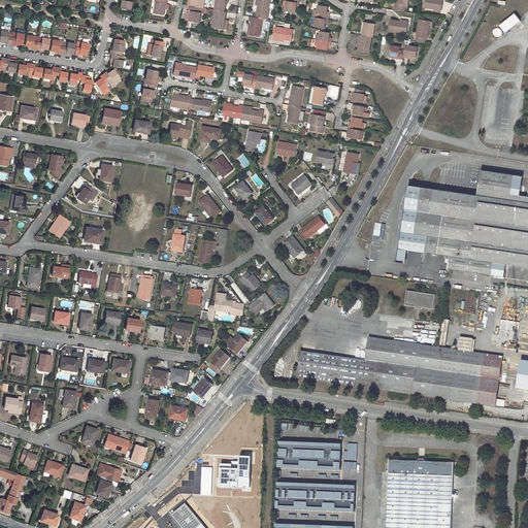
[(119,0),(119,1),(121,1),(121,4),(120,9),(130,10),(131,0),(119,0)]
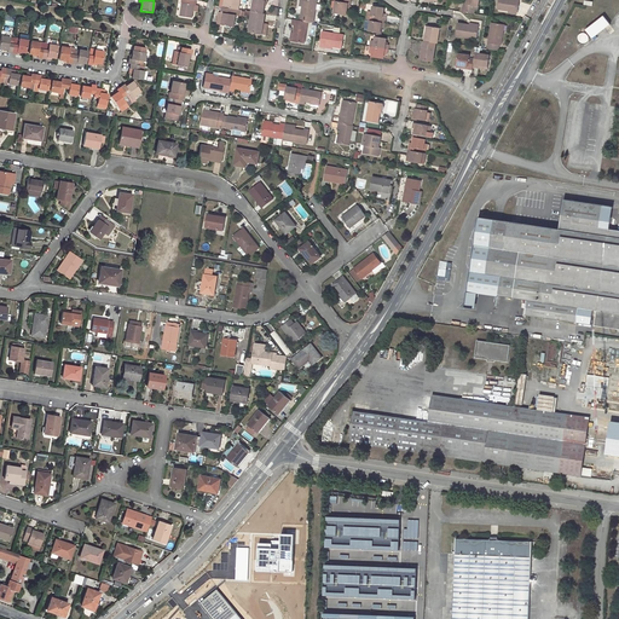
[(197,0),(194,0),(183,0),(180,16),(192,18),(194,11),(195,5),(196,5),(197,0)]
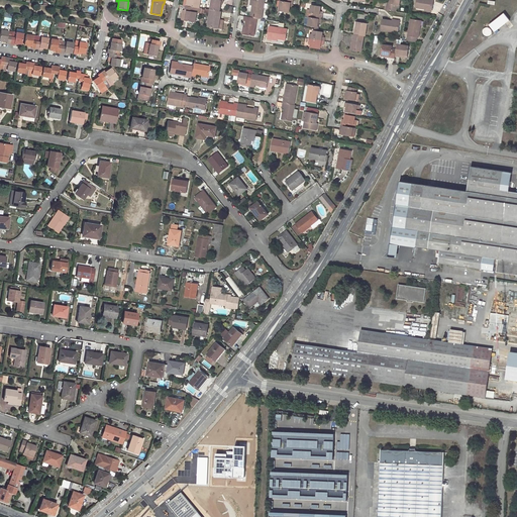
[(201,0),(190,0),(191,1),(190,0),(188,6),(200,8),(201,0)]
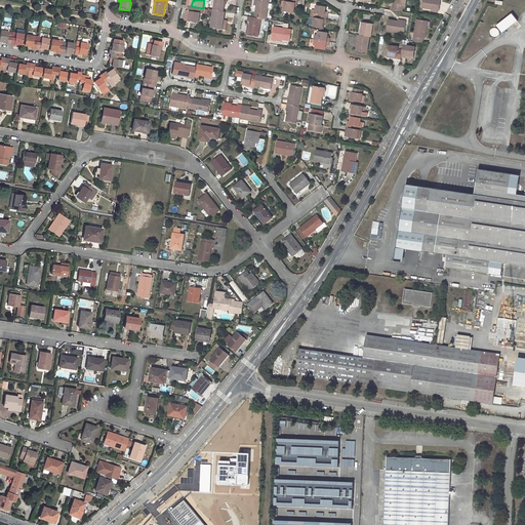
[(225,12),(226,4),(226,1),(227,1),(227,0),(215,0),(214,10),(215,10),(225,12)]
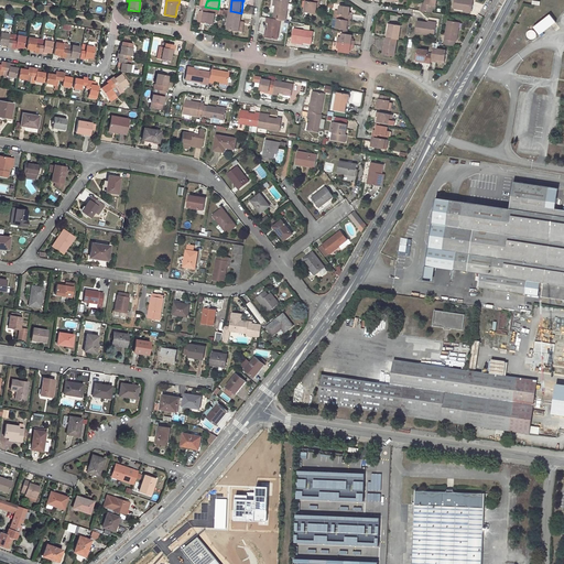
[(275,12),(274,19),(281,20),(286,21),(290,0),(288,0),(277,0),(277,6),(275,12)]
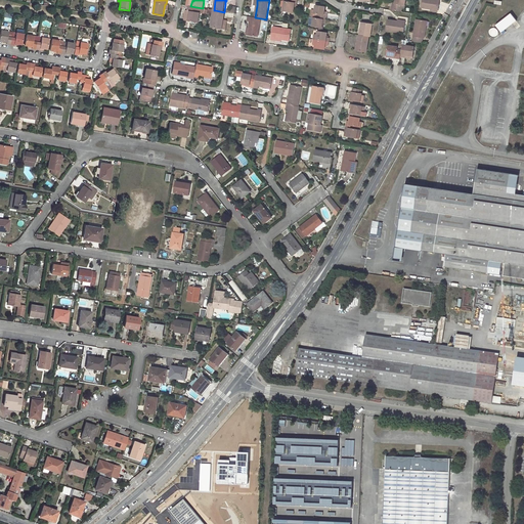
[(286,1),(284,11),(287,11),(294,12),(295,7),(295,3),(297,3),(297,0),(289,0),(289,2),(286,1)]
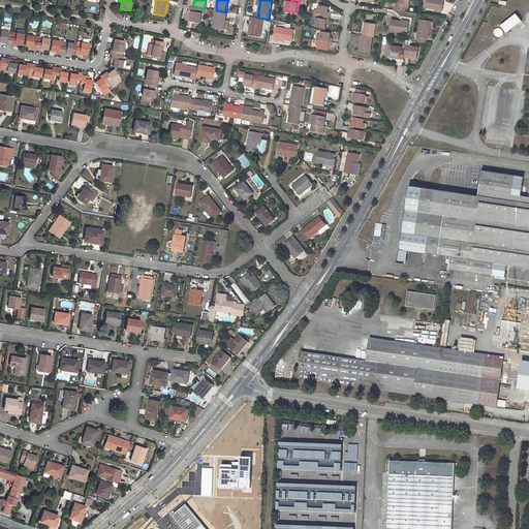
[(399,0),(399,3),(396,3),(395,10),(405,11),(406,5),(408,5),(409,0),(399,0)]
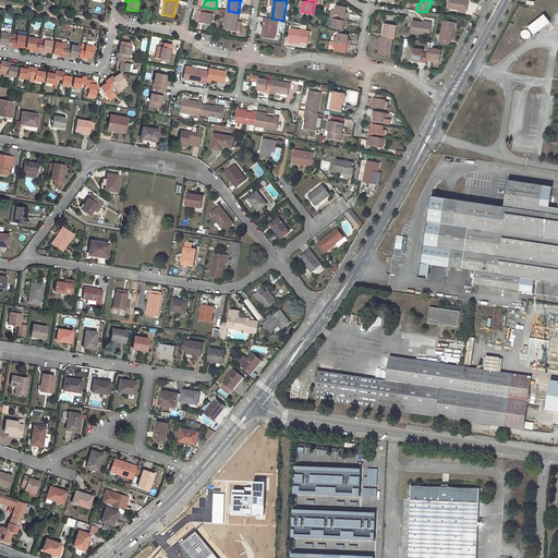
[(468,0),(450,0),(449,8),(466,11),(468,0)]
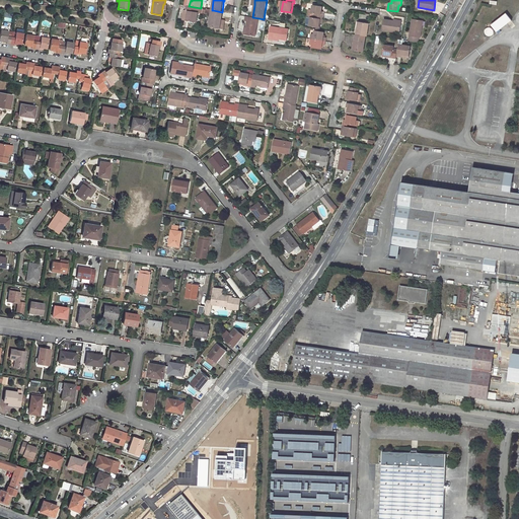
[(322,11),(323,7),(313,5),(313,10),(310,10),(309,17),(324,19),(325,15),(322,15),(322,11)]
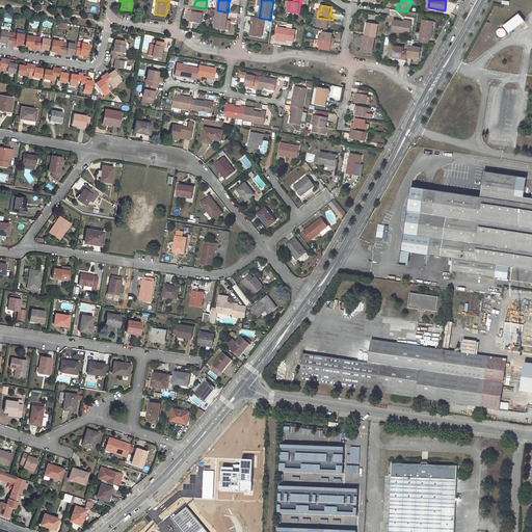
[(192,6),(191,6),(190,11),(192,11),(191,20),(191,21),(202,23),(203,12),(207,14),(208,9),(206,8),(193,6),(192,6)]
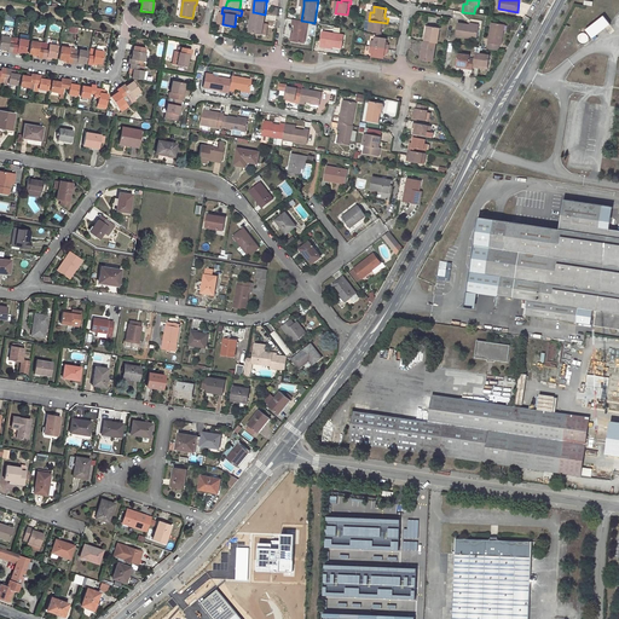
[(265,15),(254,12),(250,32),(262,34),(265,23),(265,19),(266,15),(265,15)]
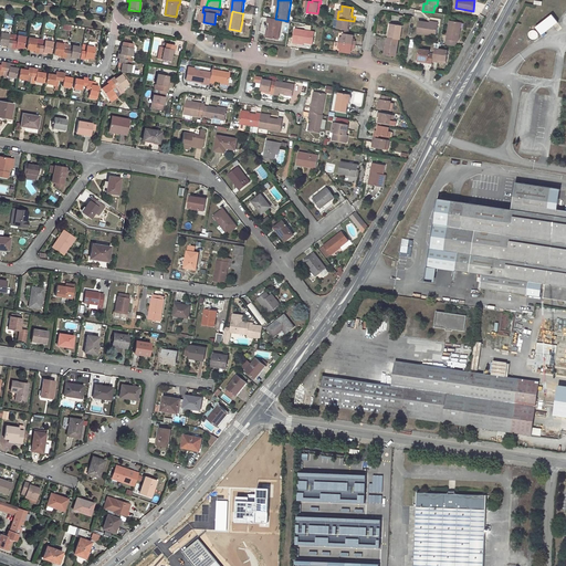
[(542,35),(558,22),(553,14),(535,28),(542,35)]
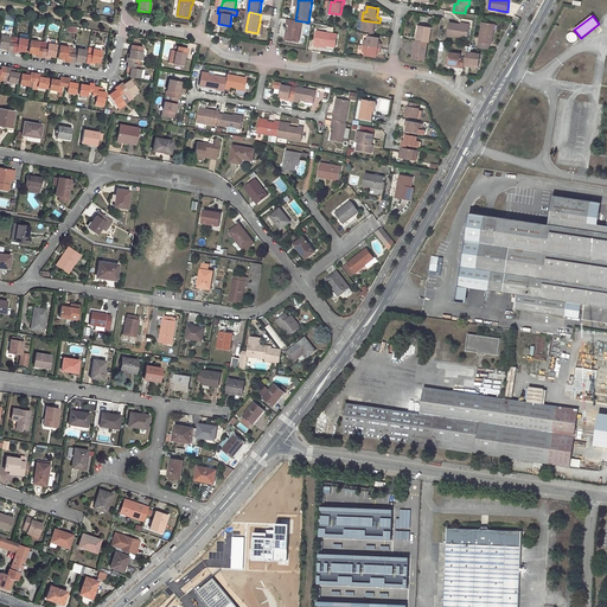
[(291,25),(289,32),(287,40),(300,43),(301,34),(302,21),(295,20),(288,19),(287,25),(291,25)]
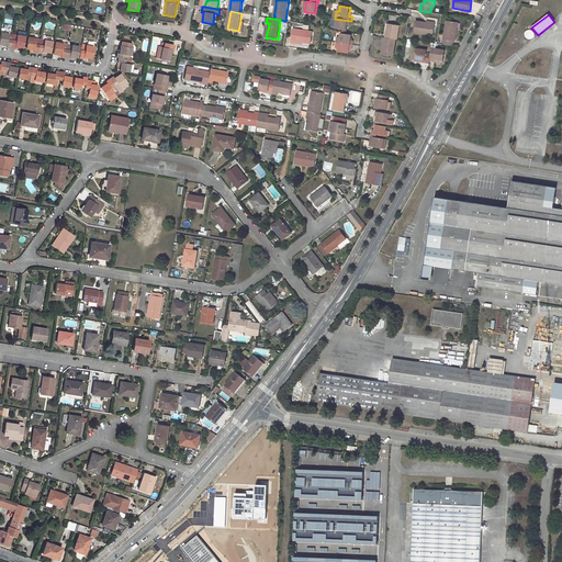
[(351,21),(335,19),(334,24),(337,24),(336,29),(347,31),(347,25),(350,26),(351,21)]
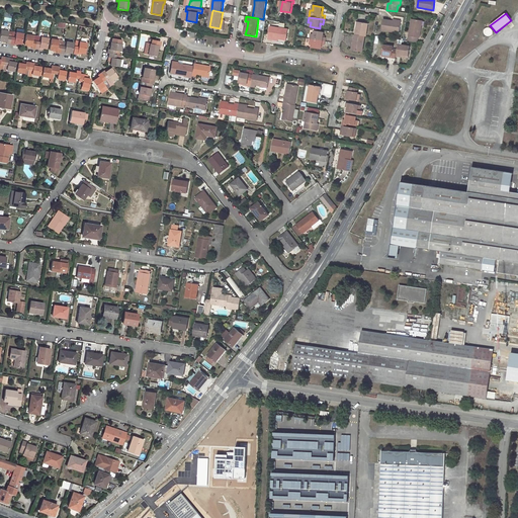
[(389,20),(383,19),(381,30),(399,33),(401,22),(393,21),(389,20)]
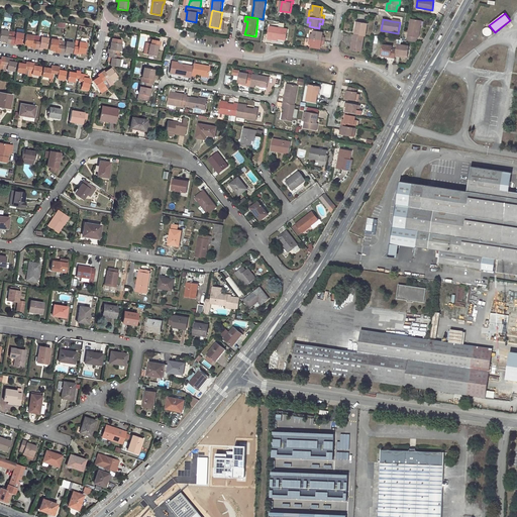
[(419,34),(421,21),(411,19),(407,40),(416,42),(417,37),(418,37),(418,33),(419,34)]
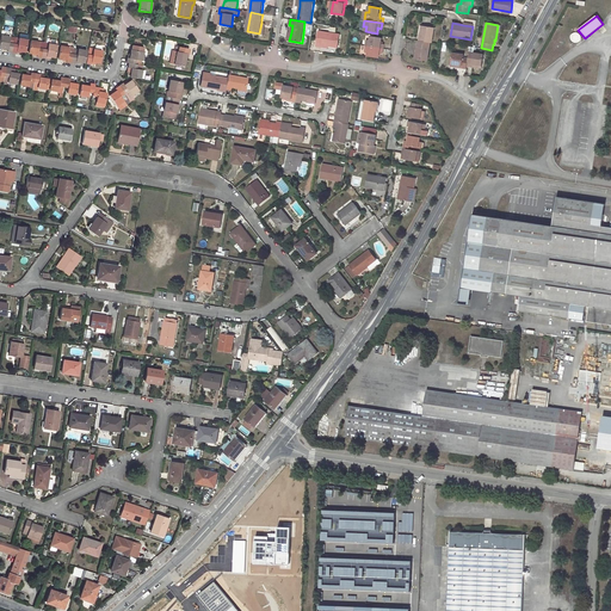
[(431,42),(433,43),(436,28),(423,25),(420,41),(431,42)]
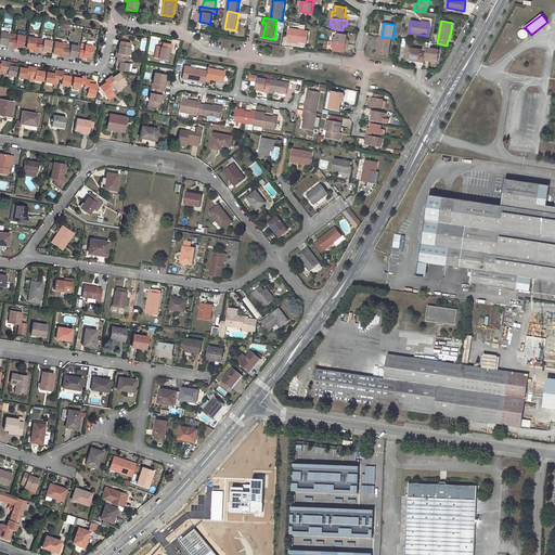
[(0,42),(7,44),(7,47),(11,48),(13,35),(14,30),(10,29),(11,26),(3,24),(0,38),(0,42)]
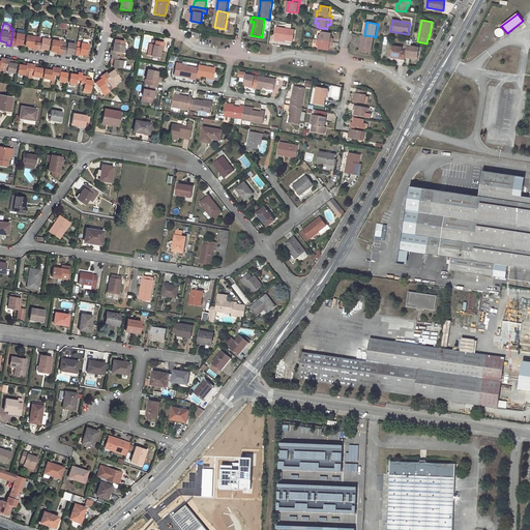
[(295,31),(277,28),(276,35),(275,40),(278,40),(278,41),(285,42),(286,40),(294,41),(295,31)]
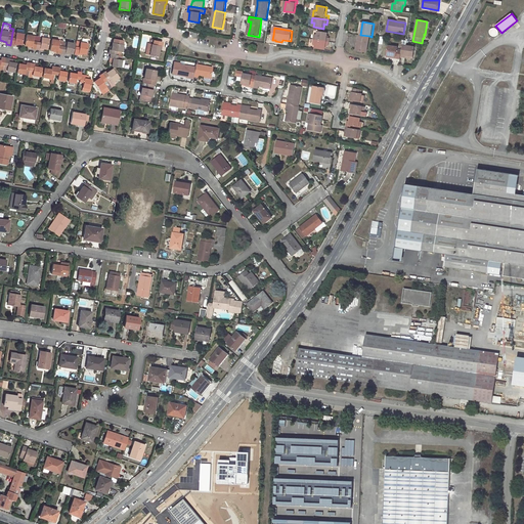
[(498,34),(498,32),(498,31),(495,29),(494,28),(492,28),(490,29),(489,31),(489,33),(489,34),(490,36),(491,37),(492,38),(494,38),(496,37),(497,36),(498,34)]
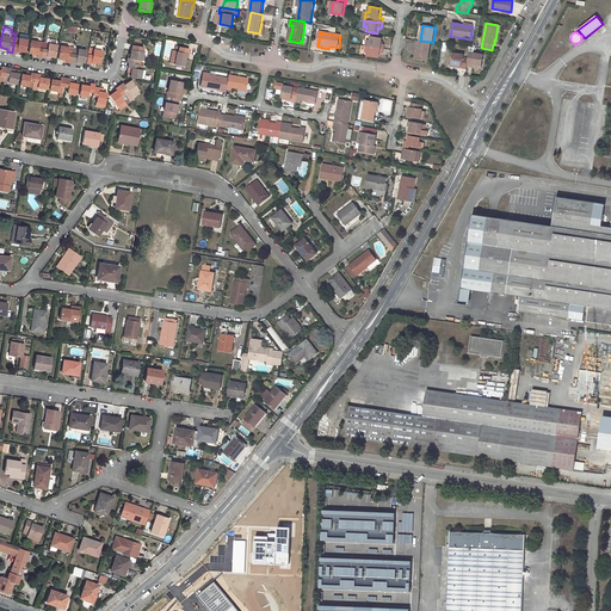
[(366,47),(384,49),(386,45),(382,44),(383,38),(371,37),(371,41),(368,41),(366,47)]
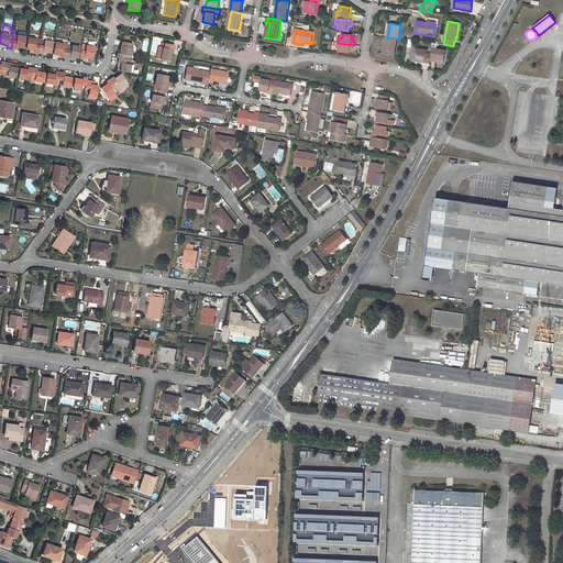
[(13,35),(11,48),(15,50),(15,47),(24,48),(26,37),(13,35)]
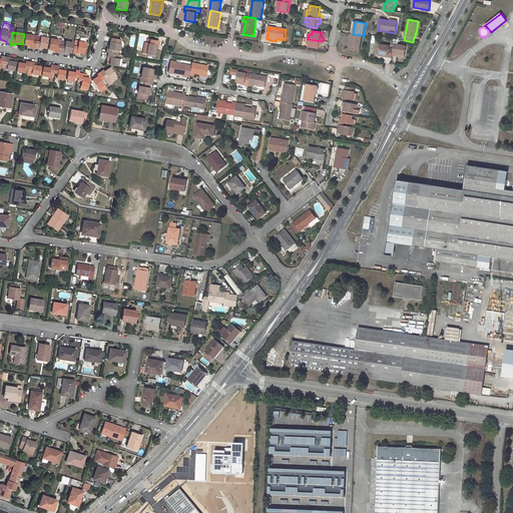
[(39,47),(46,48),(48,38),(48,36),(47,34),(43,33),(41,34),(41,37),(37,36),(35,48),(39,49),(39,47)]
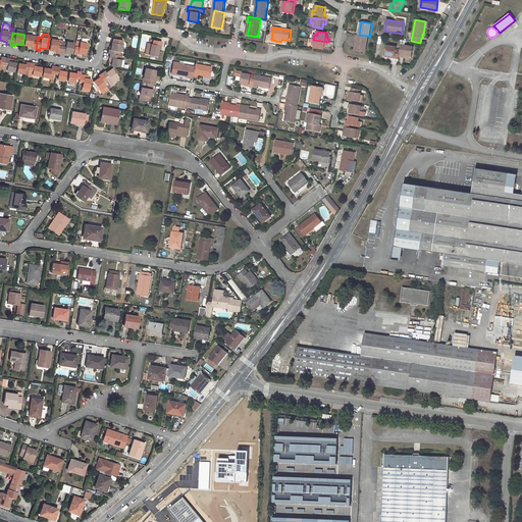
[(32,47),(32,49),(36,49),(38,37),(27,35),(24,45),(32,47)]
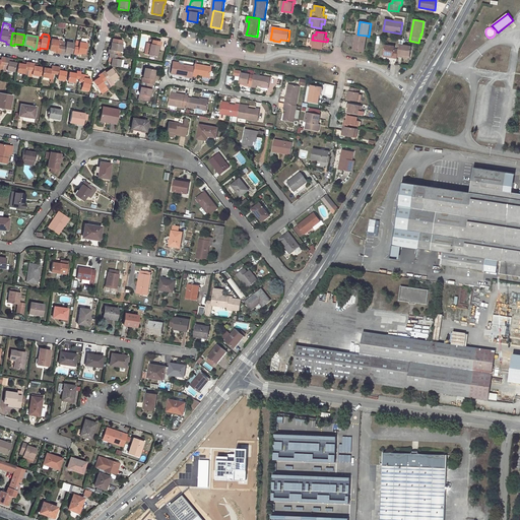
[(355,42),(354,50),(365,51),(367,36),(358,35),(356,35),(356,36),(355,42)]
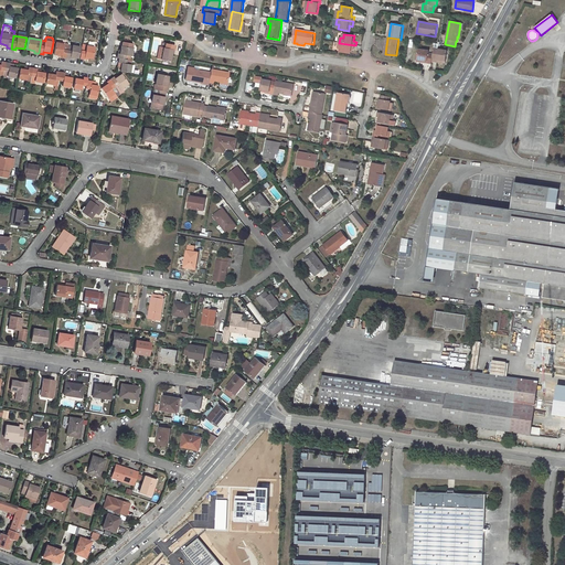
[(56,43),(54,54),(62,55),(62,57),(66,59),(68,45),(65,44),(56,43)]
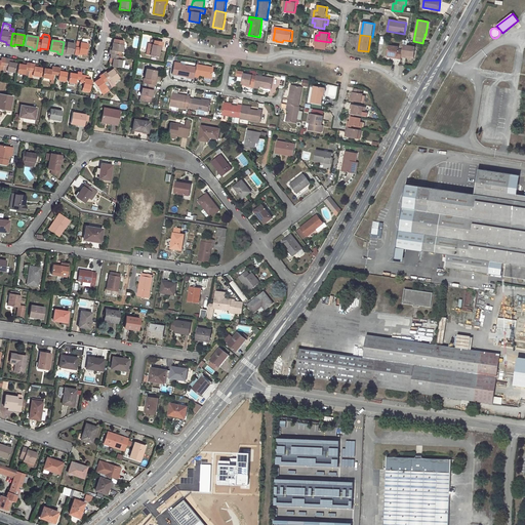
[(111,55),(116,55),(117,51),(122,52),(123,45),(124,41),(114,40),(113,43),(112,47),(112,50),(110,50),(109,54),(111,55)]
